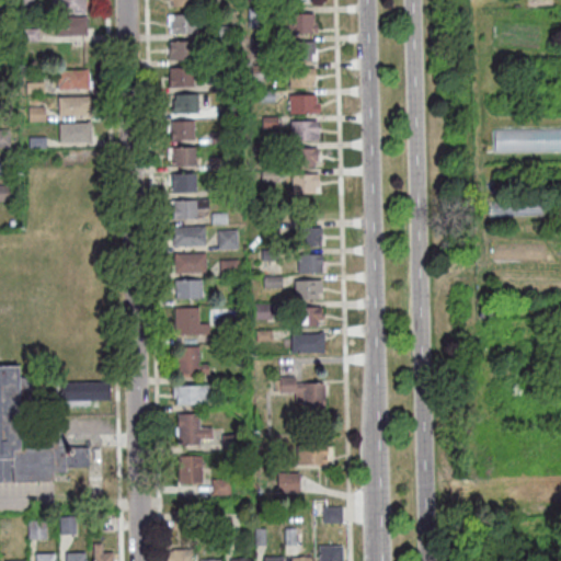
[(54,15),(54,0),(86,0),(87,15),(54,15)]
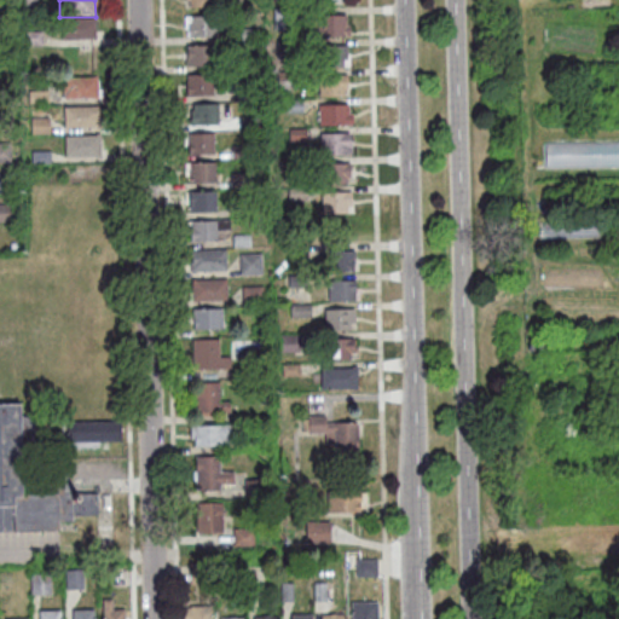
[(210,0),(210,9),(190,10),(190,1),(186,1),(186,0),(210,0)]
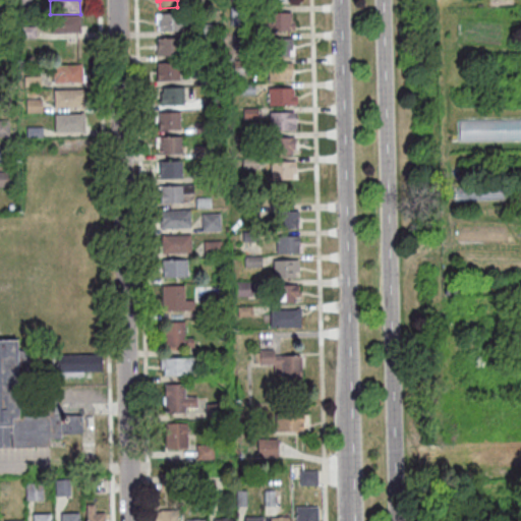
[(231,9),(248,8),(248,26),(231,27),(231,9)]
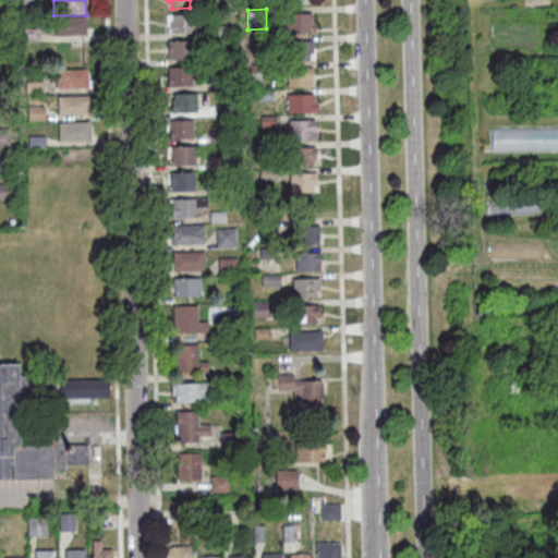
[(316,24),(316,34),(313,34),(313,35),(287,35),(287,15),(312,15),(312,24),(316,24)]
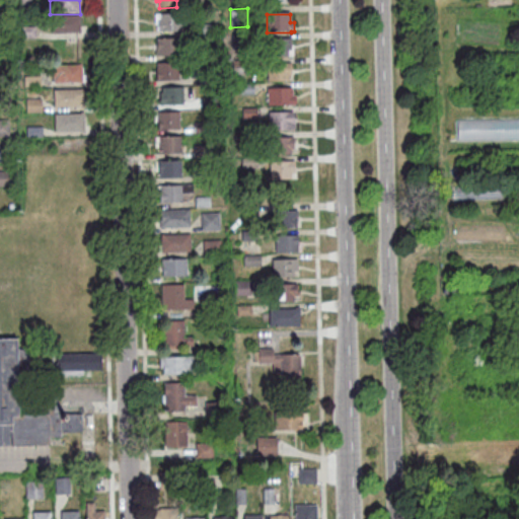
[(158,32),(158,20),(160,20),(160,15),(181,15),(182,32),(158,32)]
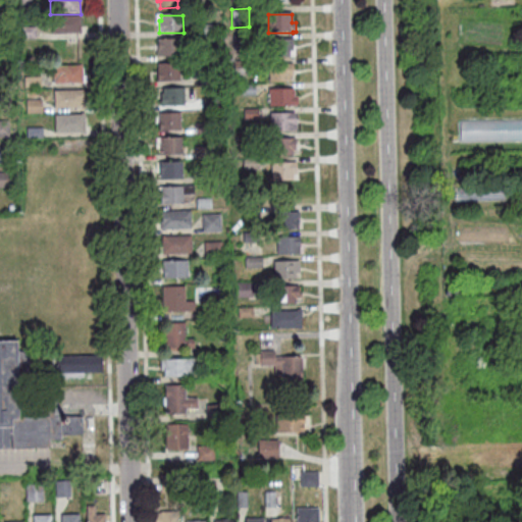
[(51,36),(51,17),(81,17),(82,35),(51,36)]
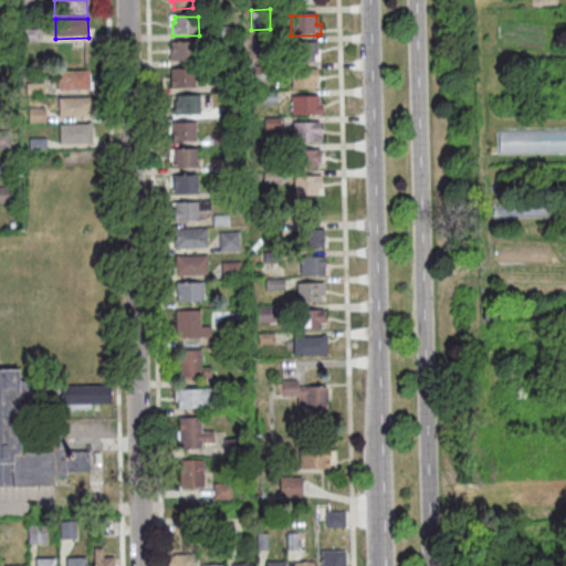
[(213,28),(237,28),(238,39),(213,39),(213,28)]
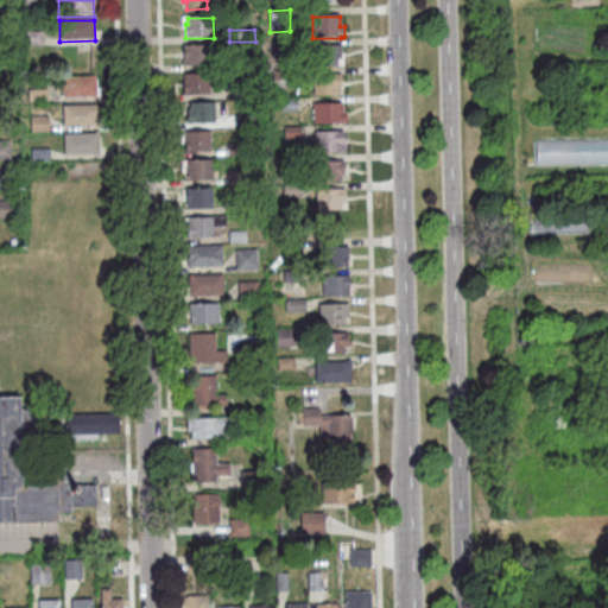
[(24,33),(42,32),(43,46),(24,46),(24,33)]
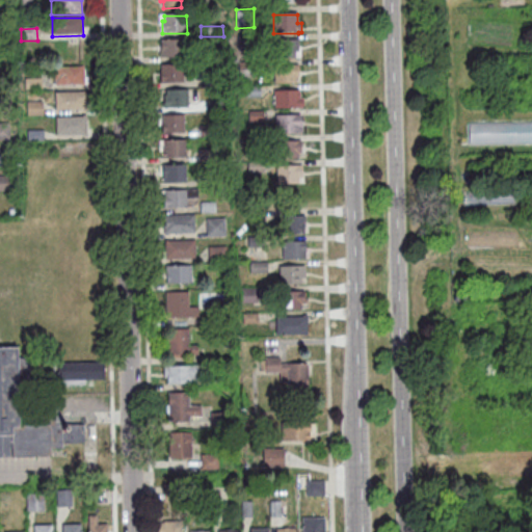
[(239,52),(238,37),(254,37),(254,51),(239,52)]
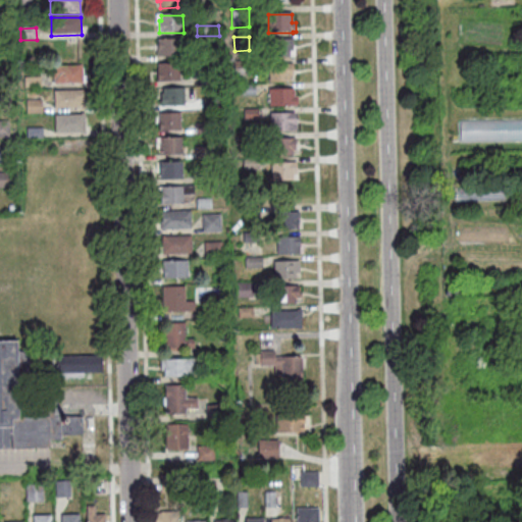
[(158,41),(183,40),(184,57),(159,58),(158,41)]
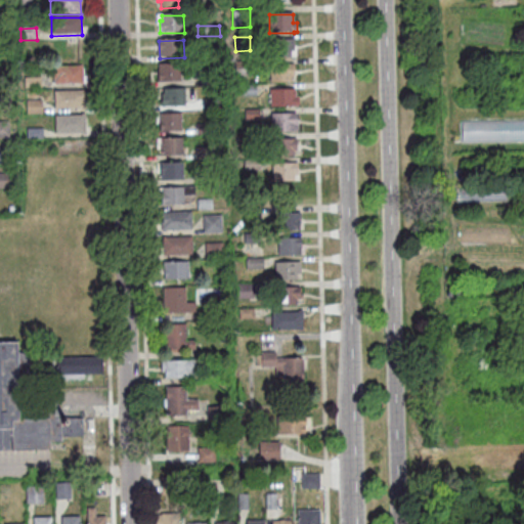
[(295,47),(296,47),(296,57),(270,58),(270,40),(295,40),(295,47)]
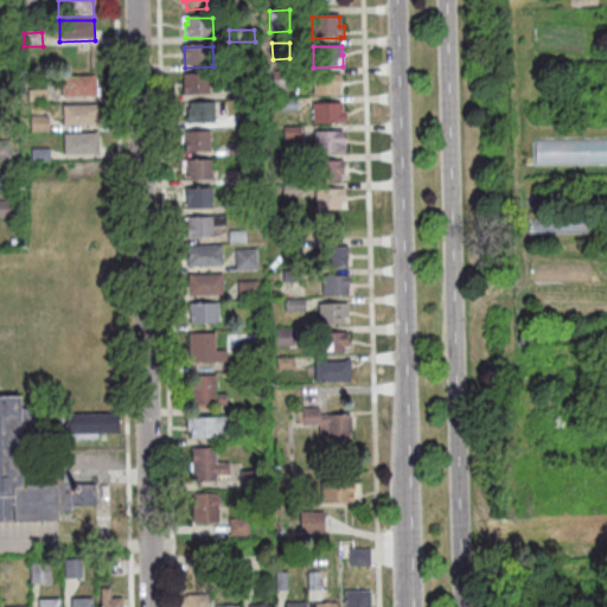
[(273,72),(289,72),(291,89),(273,89),(273,72)]
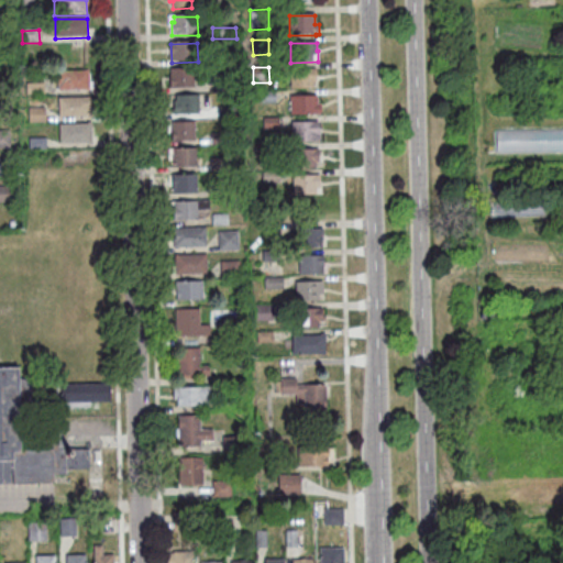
[(170,70),(194,69),(195,88),(169,89),(169,77),(170,77),(170,70)]
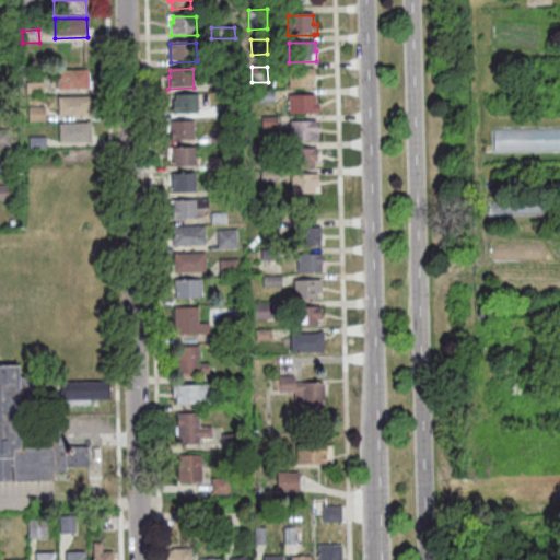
[(315,69),(315,82),(312,82),(312,89),(288,89),(288,70),(315,69)]
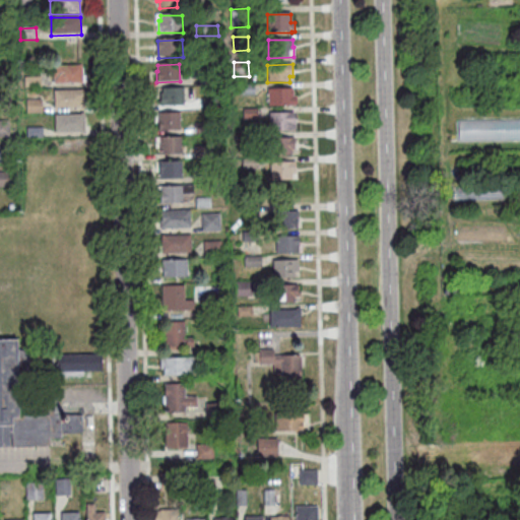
[(53,84),(53,67),(82,66),(82,83),(53,84)]
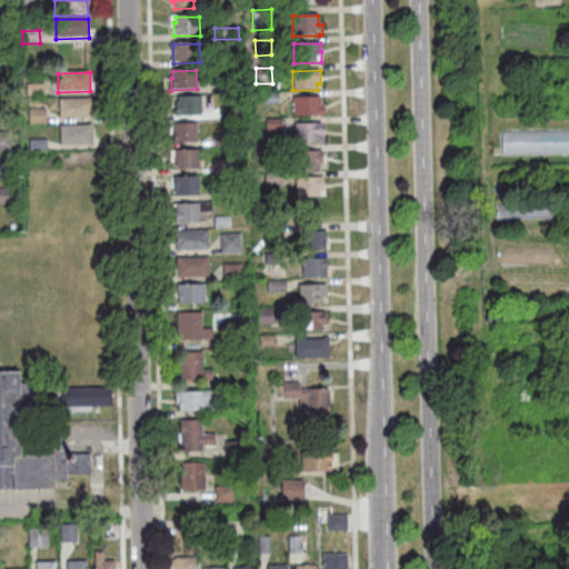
[(46,85),(46,97),(27,97),(27,85),(46,85)]
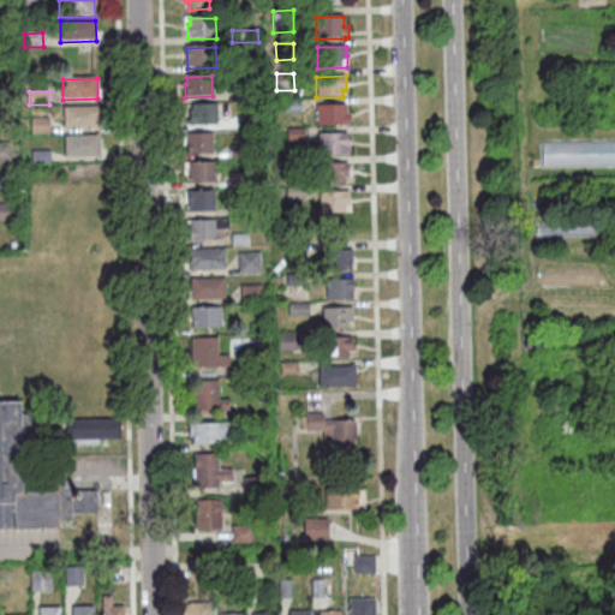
[(302,101),(302,113),(285,113),(285,102),(302,101)]
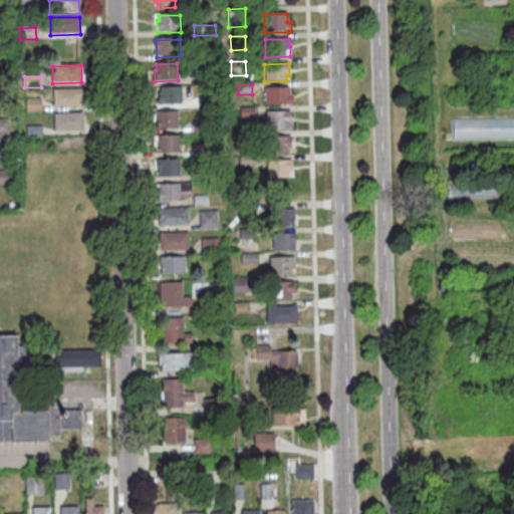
[(182,87),(183,105),(159,105),(159,93),(161,93),(161,88),(182,87)]
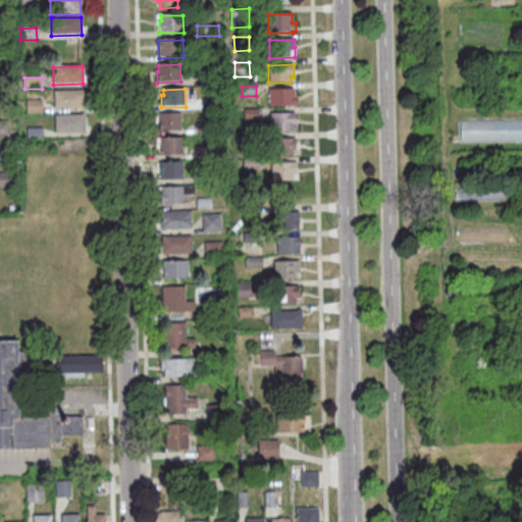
[(295,97),(298,97),(298,107),(269,107),(269,90),(294,90),(295,97)]
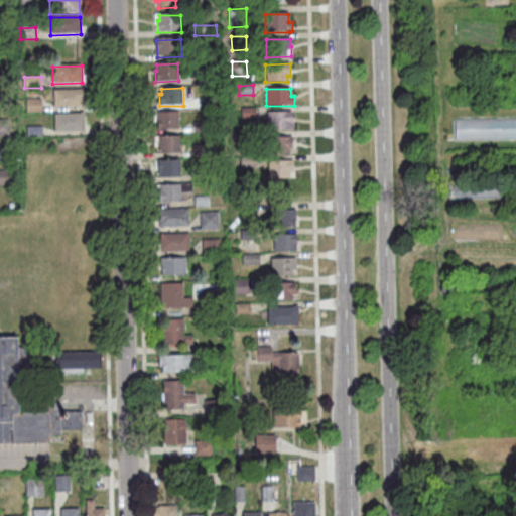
[(84,109),(81,109),(81,107),(54,108),(53,91),(82,90),(82,100),(84,100),(84,109)]
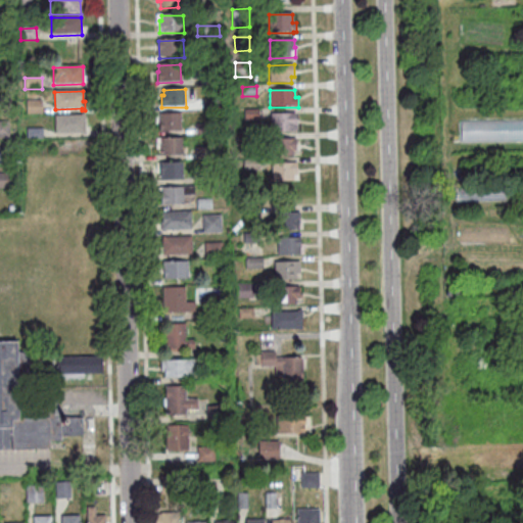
[(218,100),(218,110),(203,110),(203,100),(218,100)]
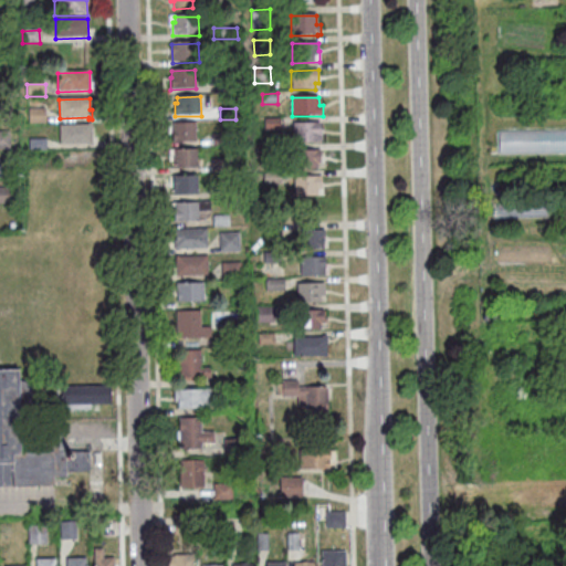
[(29,109),(45,109),(45,125),(29,125),(29,109)]
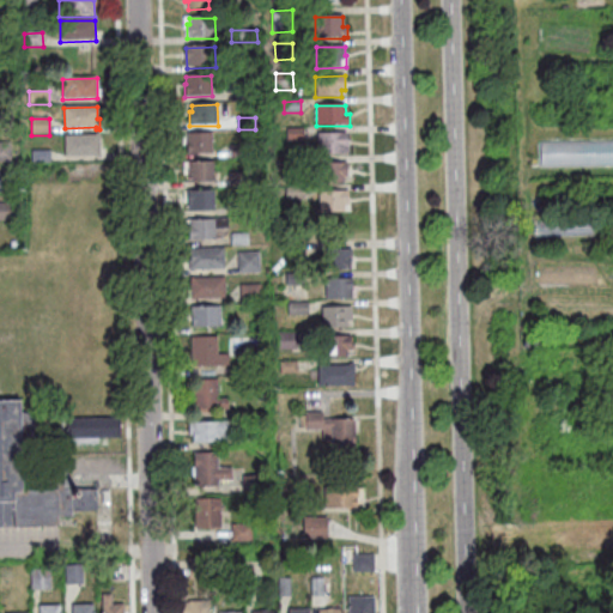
[(287,129),(304,129),(304,141),(287,141),(287,129)]
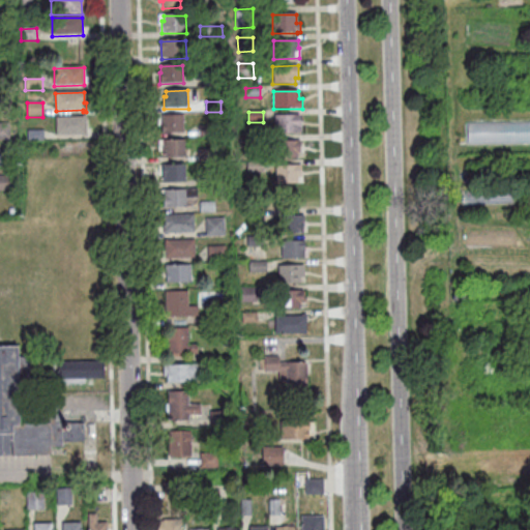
[(301,121),(302,121),(302,134),(274,135),(274,116),(300,115),(301,121)]
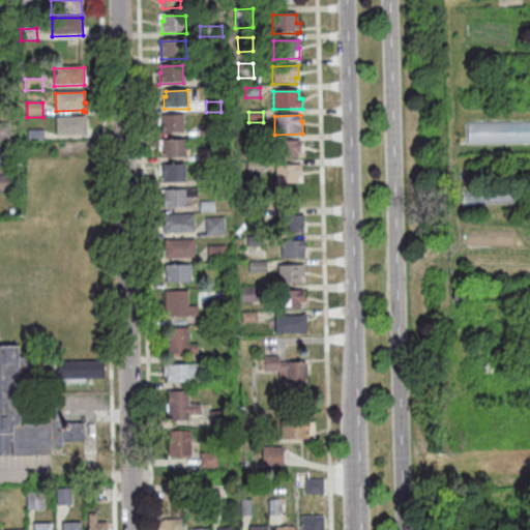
[(87,137),(83,137),(83,136),(57,136),(56,118),(83,118),(83,116),(86,116),(87,137)]
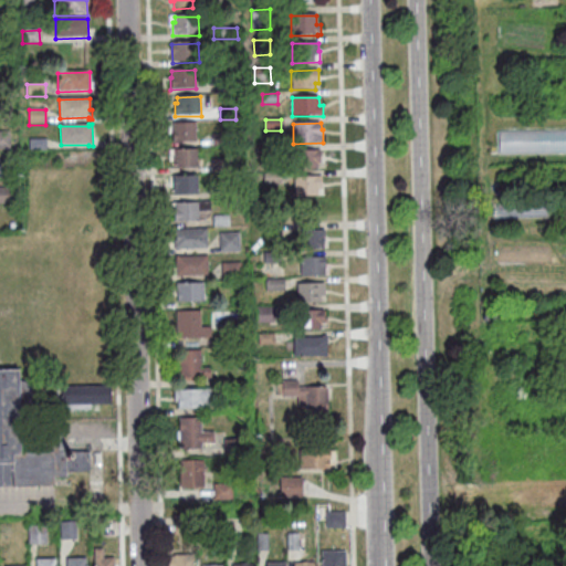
[(173,124),(196,124),(197,142),(174,143),(173,124)]
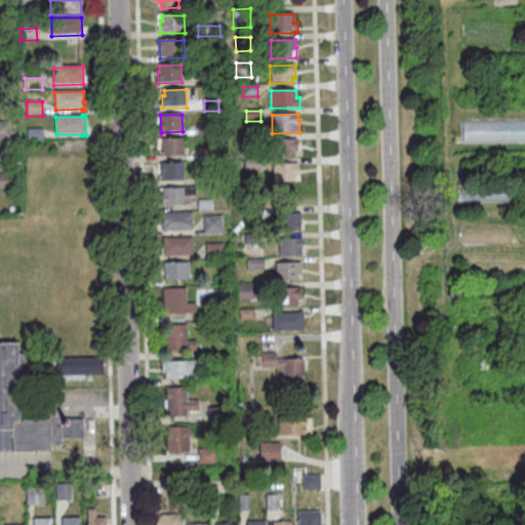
[(524,142),(524,118),(461,119),(461,142),(524,142)]
